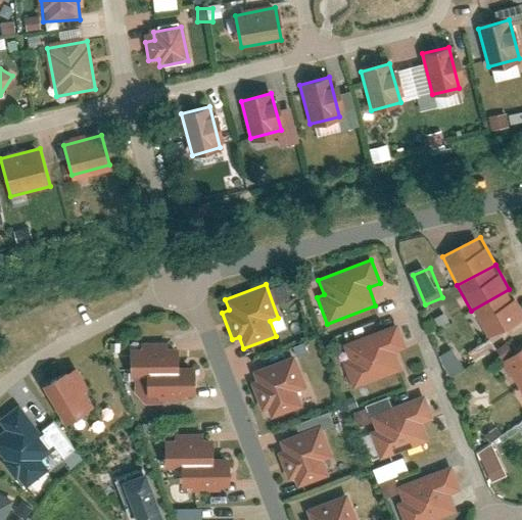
[(486,338),(521,318),(521,313),(509,289),(471,311),(486,338)]
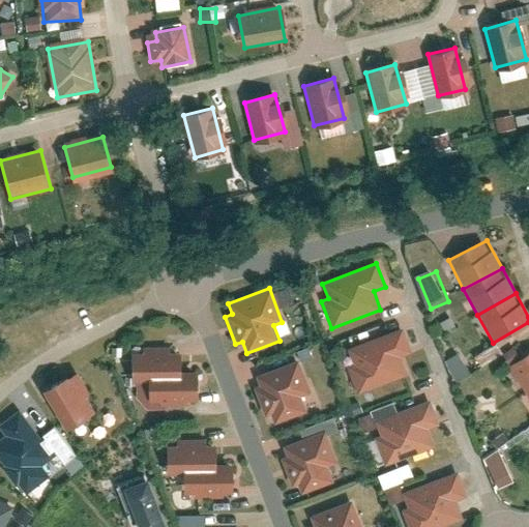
[(411,354),(402,329),(348,350),(353,364),(347,368),(357,394),(407,376),(400,358),(411,354)]
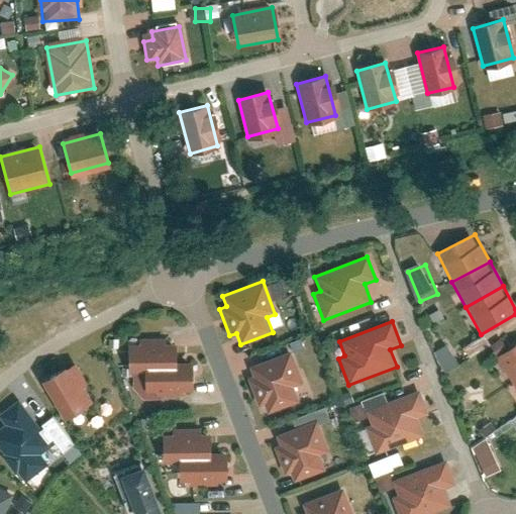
[(136,344),(128,344),(128,373),(143,373),(144,390),(152,390),(152,396),(185,395),(184,390),(193,389),(192,361),(177,361),(176,342),(165,342),(164,338),(136,339),(136,344)]
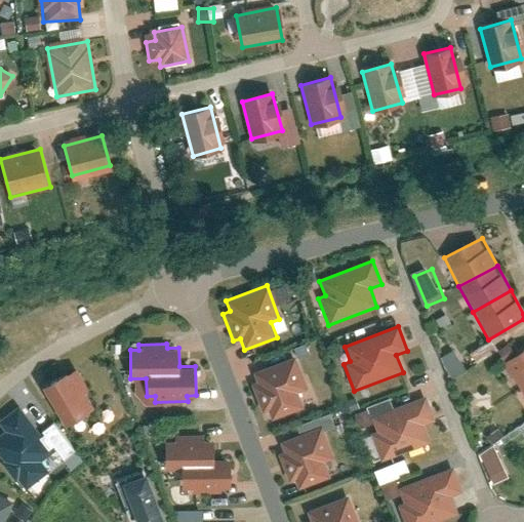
[(523,393),(523,392),(523,350),(504,364),(523,393)]
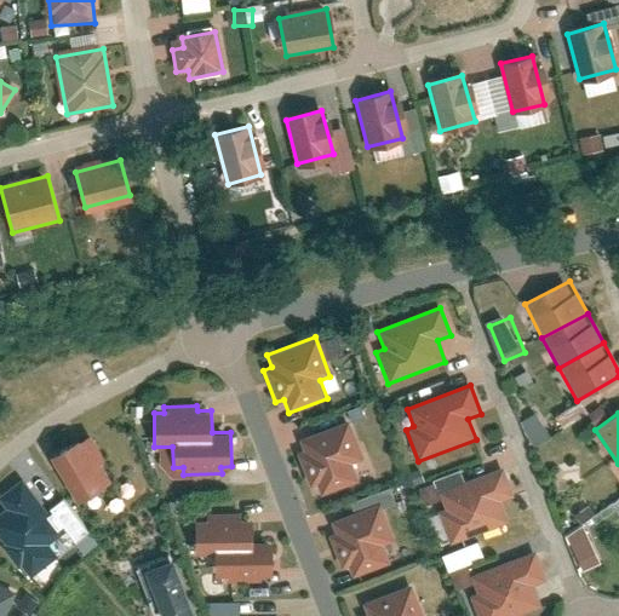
[(542,416),(525,424),(537,447),(552,439),(542,416)]
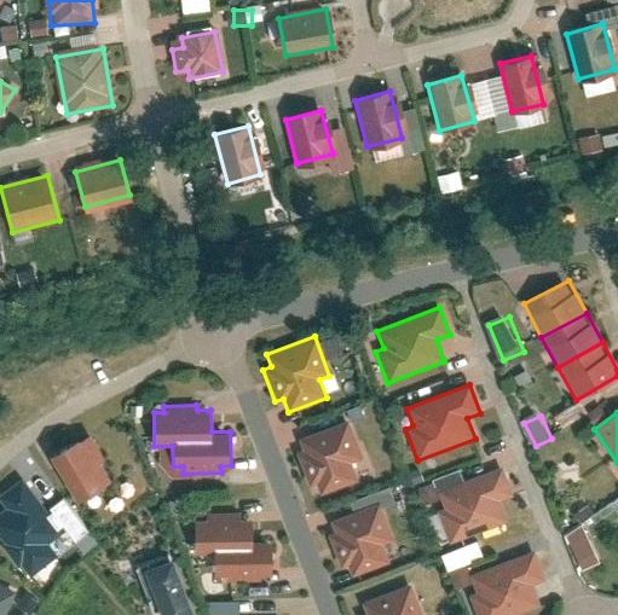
[(357,481),(350,463),(362,458),(347,421),(298,439),(301,450),(295,452),(309,486),(315,483),(319,495),(357,481)]
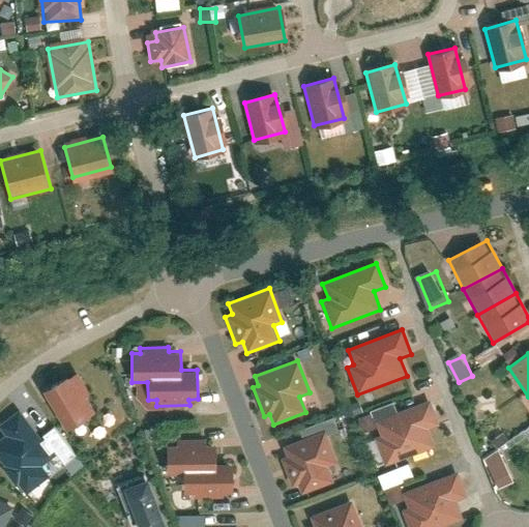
[(78,369),(45,387),(65,426),(94,409),(85,392),(89,390),(78,369)]
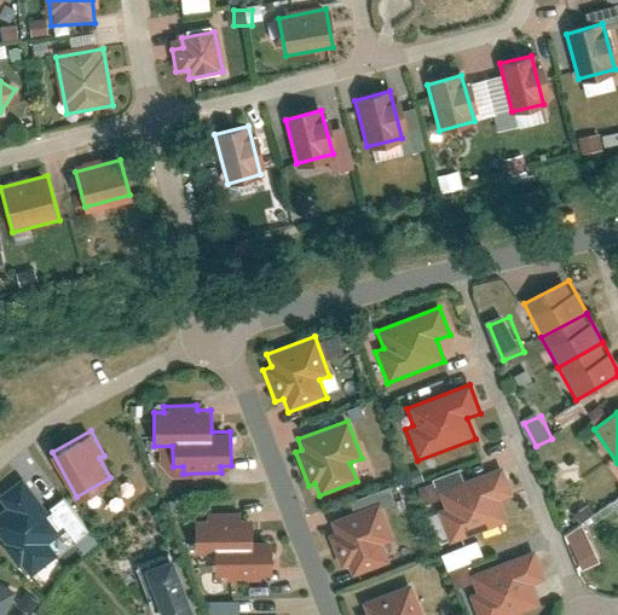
[(513,497),(502,468),(437,492),(444,511),(438,514),(450,545),(509,523),(501,502),(513,497)]
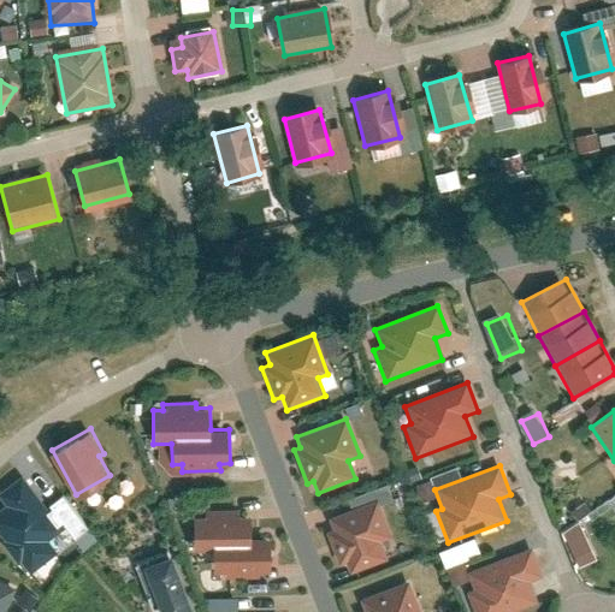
[(22,474),(0,489),(0,503),(3,506),(0,507),(0,534),(29,574),(87,529),(61,495),(47,506),(22,474)]
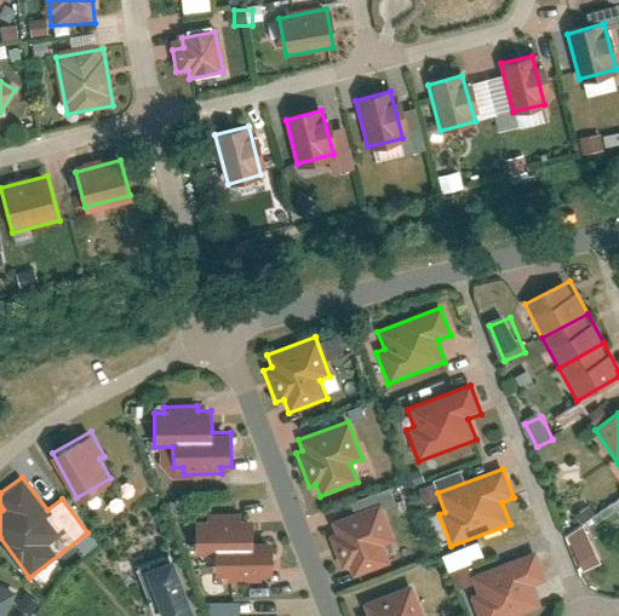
[(394,541),(378,502),(331,520),(336,533),(327,536),(340,569),(348,565),(353,577),(389,563),(382,546),(394,541)]
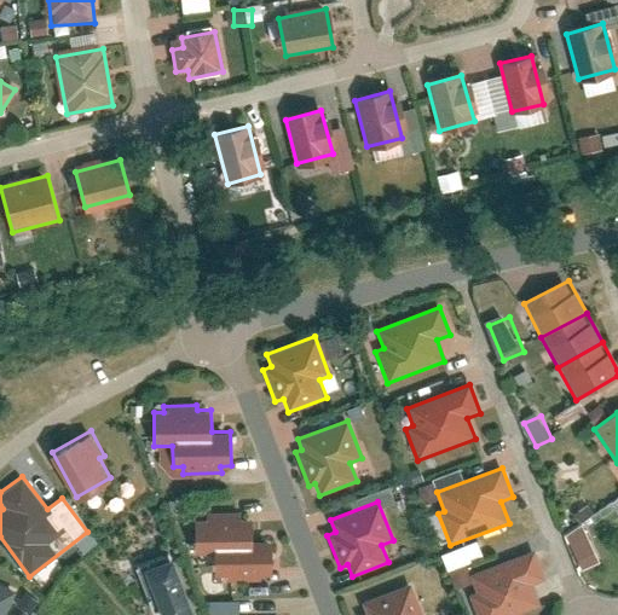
[(206,521),(195,521),(196,555),(214,555),(214,575),(225,575),(225,582),(263,581),(263,575),(272,574),(271,540),(253,540),(253,518),(238,518),(238,514),(206,515),(206,521)]
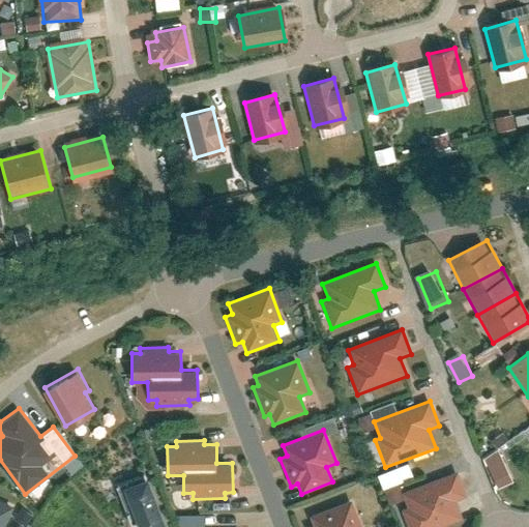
[(485,460),(496,484),(513,476),(502,451),(485,460)]
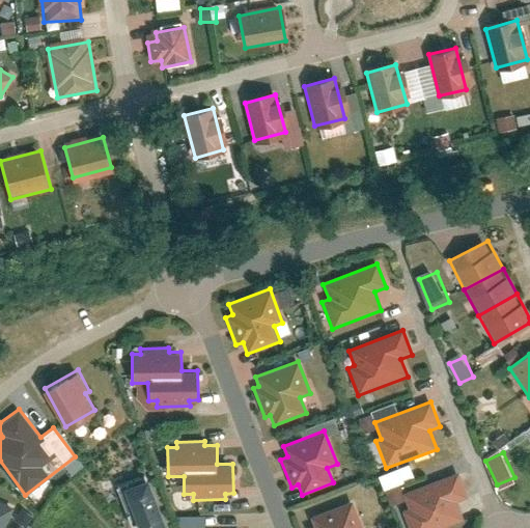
[(415,466),(383,477),(388,491),(419,480),(415,466)]
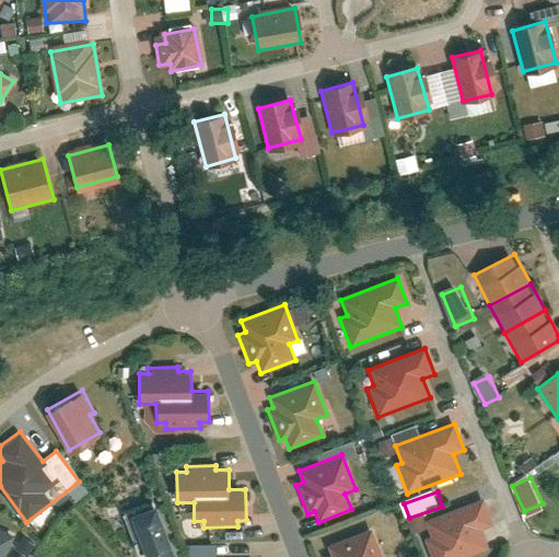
[(492,526),(482,499),(423,522),(430,538),(424,541),(430,556),(466,556),(488,548),(481,531),(492,526)]
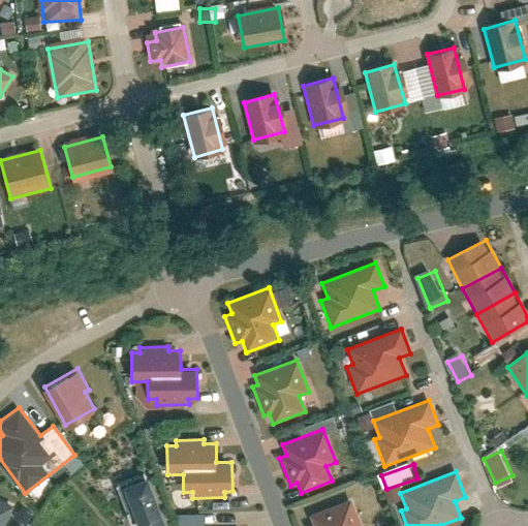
[(166,525),(147,473),(117,485),(131,522),(136,520),(138,525),(166,525)]
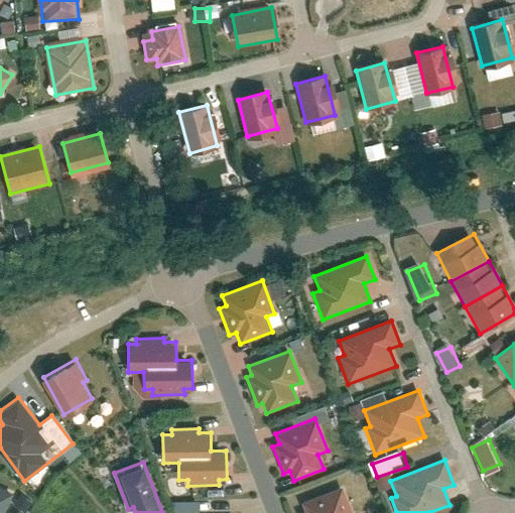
[(4,512),(14,493),(0,486),(0,512),(4,512)]
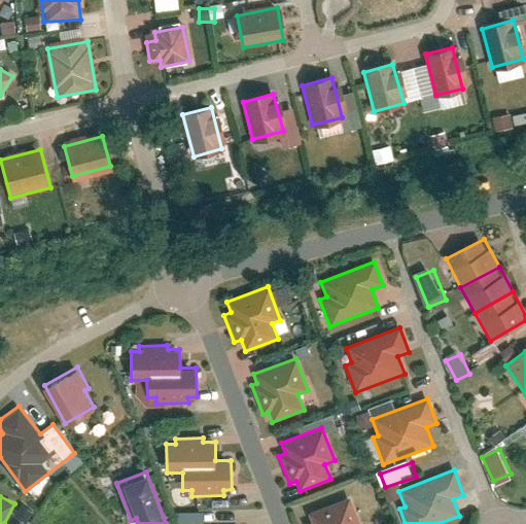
[(359,523),(349,497),(309,514),(312,523),(359,523)]
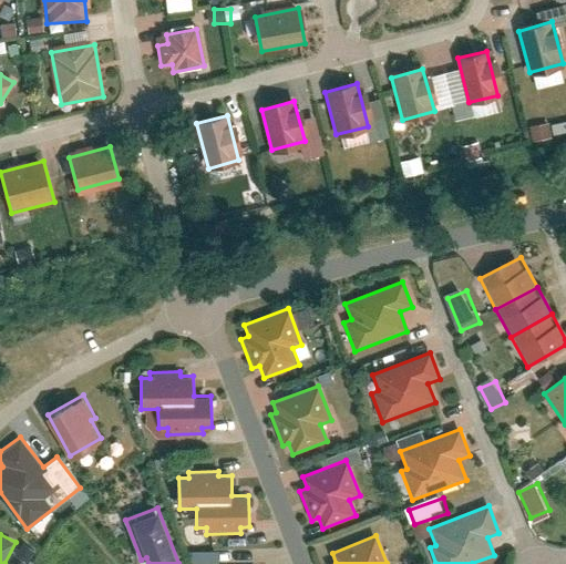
[(223,563),(223,552),(193,554),(194,563),(223,563)]
